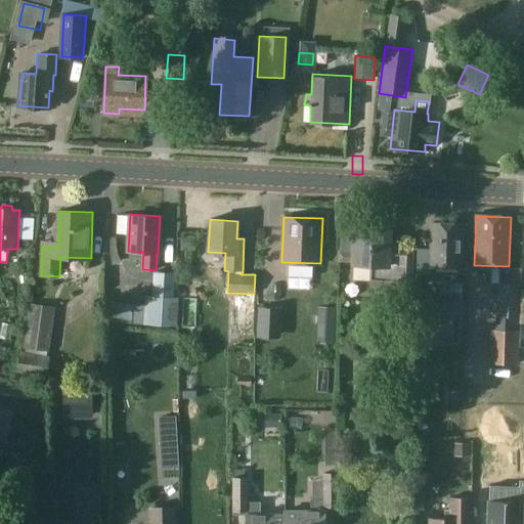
[(460,266),(462,223),(434,222),(432,264),(460,266)]
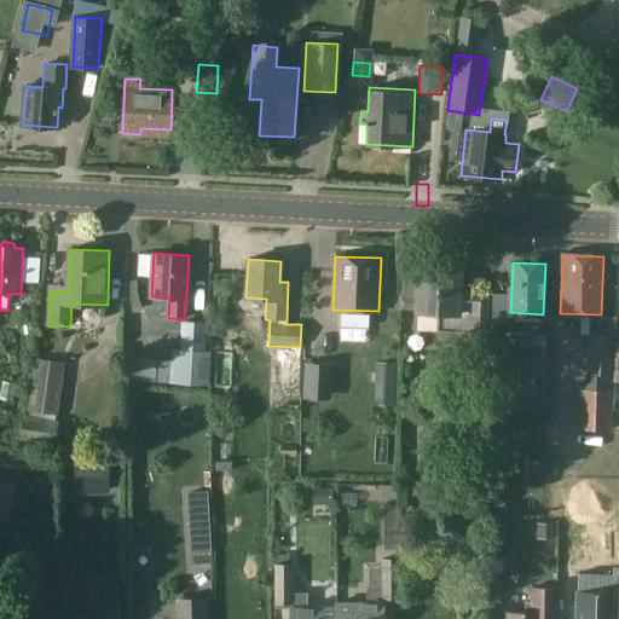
[(468,283),(461,283),(461,270),(420,267),(418,311),(418,317),(421,322),(423,325),(427,329),(432,331),(438,333),(438,336),(485,337),(486,295),(480,295),(480,289),(480,282),(468,281),(468,283)]
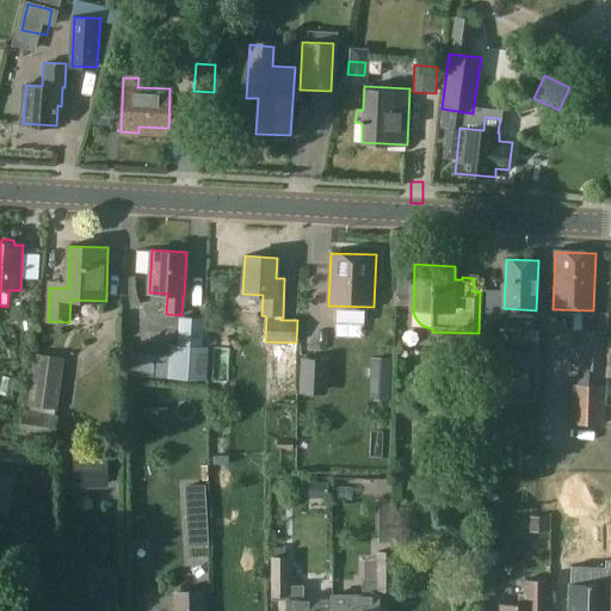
[(146,288),(147,266),(135,265),(134,287),(146,288)]
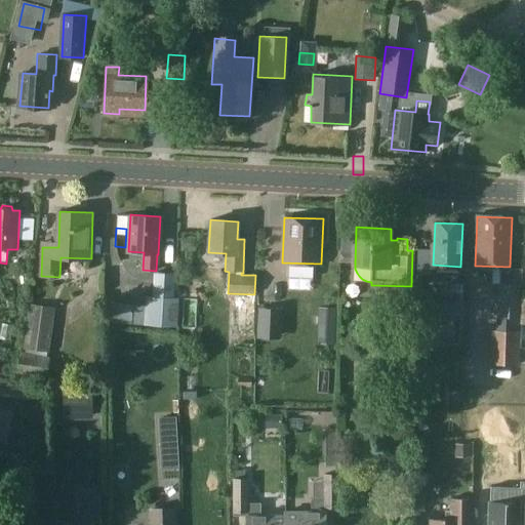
[(172,298),(174,274),(154,273),(153,296),(146,296),(146,309),(118,307),(118,308),(105,308),(104,324),(145,325),(177,327),(178,298),(172,298)]
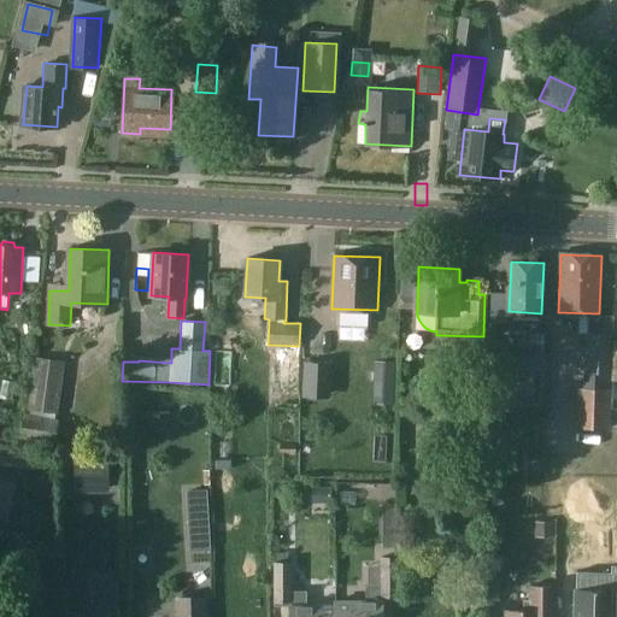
[(612,334),(587,334),(586,374),(611,374),(612,334)]
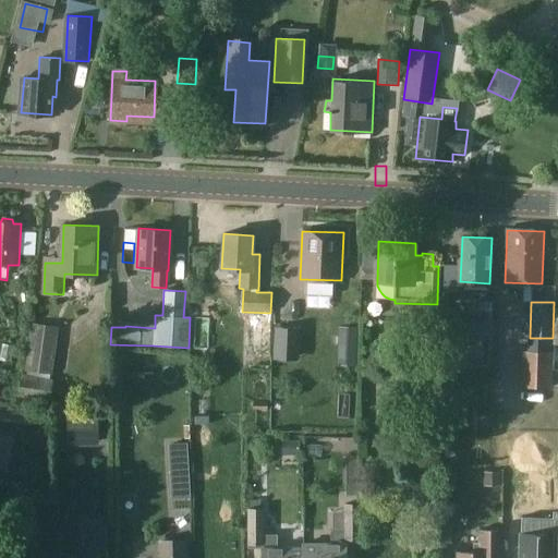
[(447,318),(447,344),(484,346),(485,319),(447,318)]
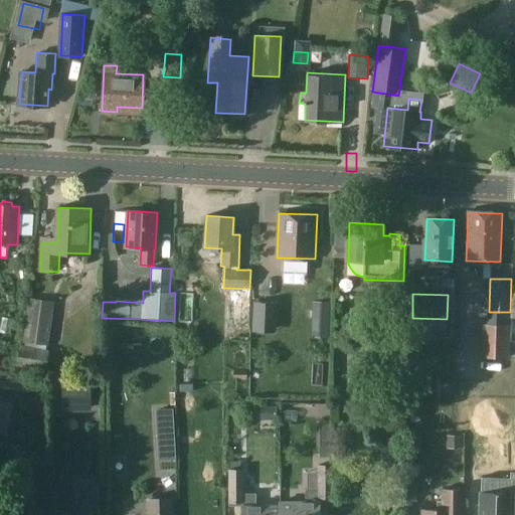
[(48,346),(53,302),(28,298),(22,342),(48,346)]
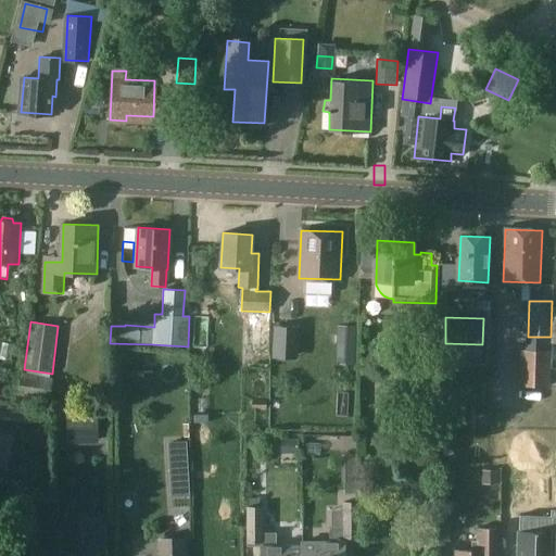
[(354,353),(355,326),(338,325),(337,352),(354,353)]
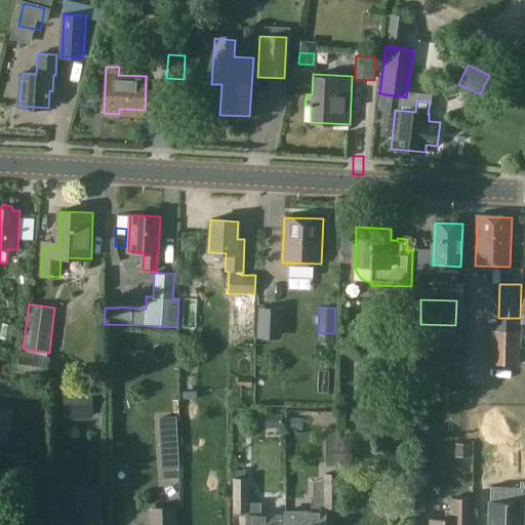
[(280,335),(281,309),(259,308),(257,334),(280,335)]
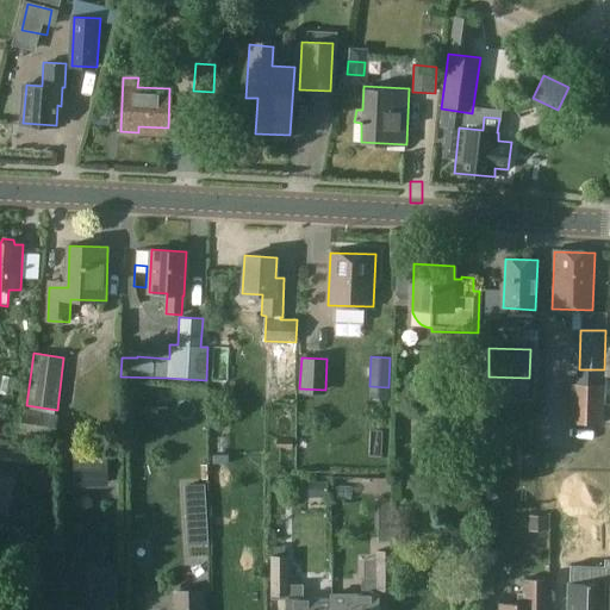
[(484,416),(484,399),(484,394),(483,394),(456,394),(456,398),(443,398),(442,433),(471,433),(471,418),(465,418),(465,416),(484,416)]
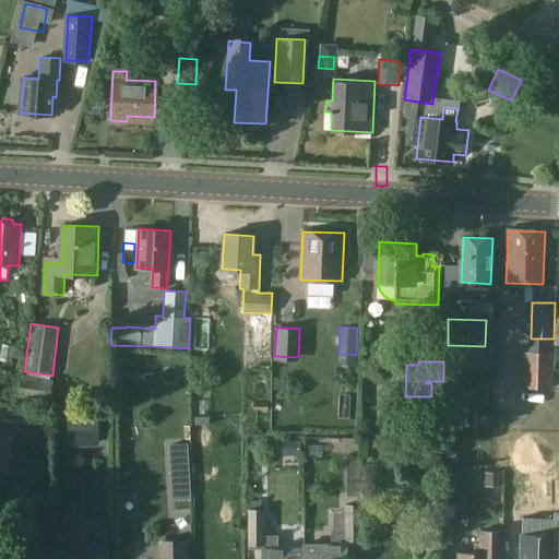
[(551,397),(551,366),(521,367),(522,397),(551,397)]
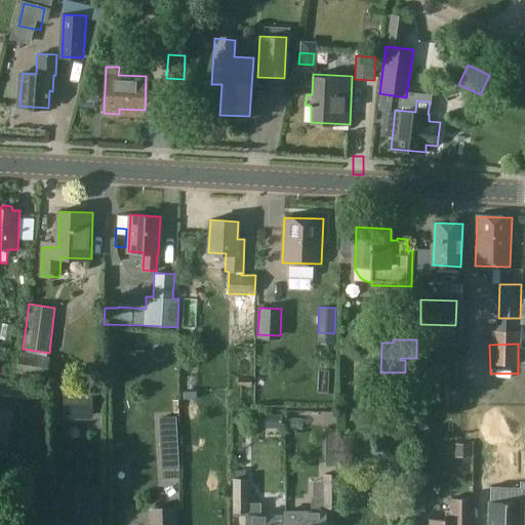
[(49,357),(19,354),(16,373),(47,377),(49,357)]
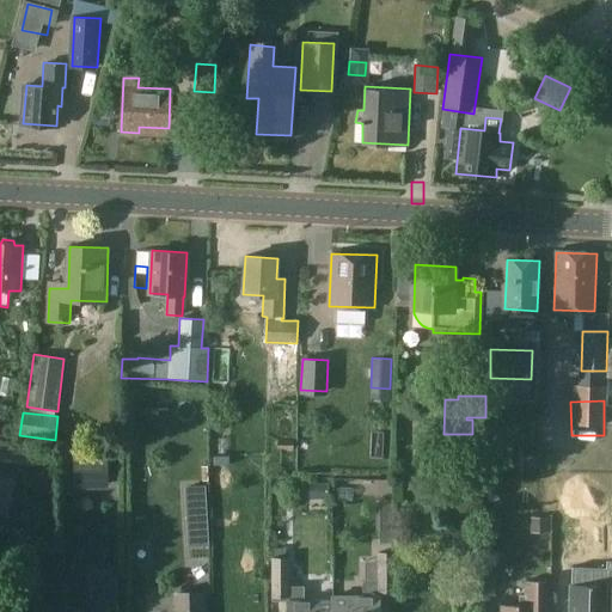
[(73,489),(106,489),(106,453),(73,453),(73,489)]
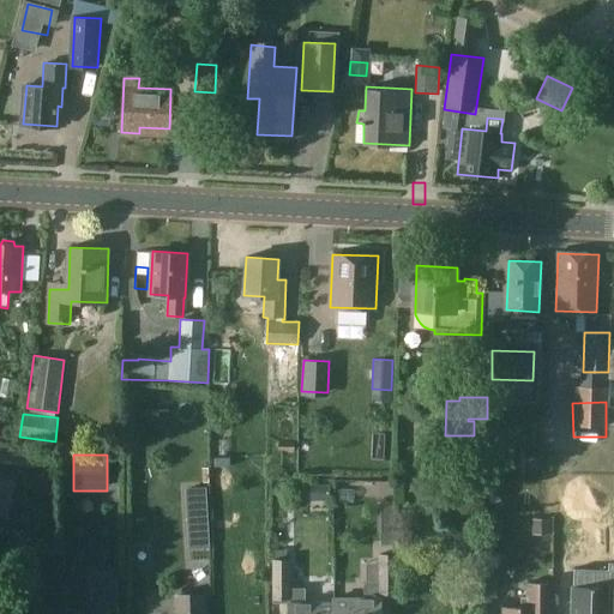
[(205,487),(185,488),(188,548),(209,547),(205,487)]
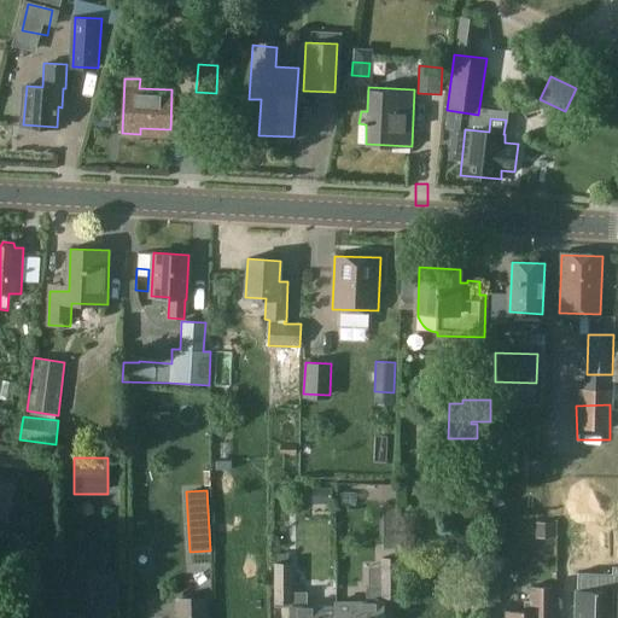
[(384,617),(384,602),(398,602),(398,559),(380,559),(380,588),(366,588),(366,602),(338,602),(338,607),(338,617),(384,617)]
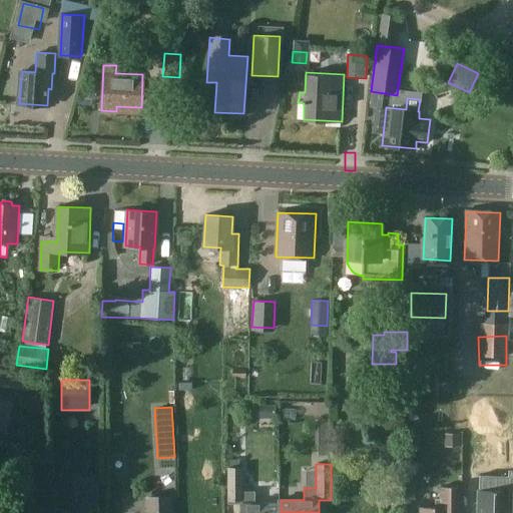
[(281,512),(281,504),(254,504),(254,492),(242,492),(242,468),(227,468),(227,504),(242,505),(241,512),(281,512)]
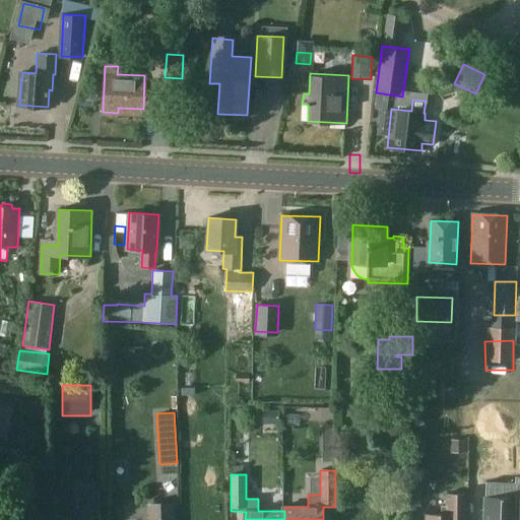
[(100,519),(99,490),(79,491),(79,519),(100,519)]
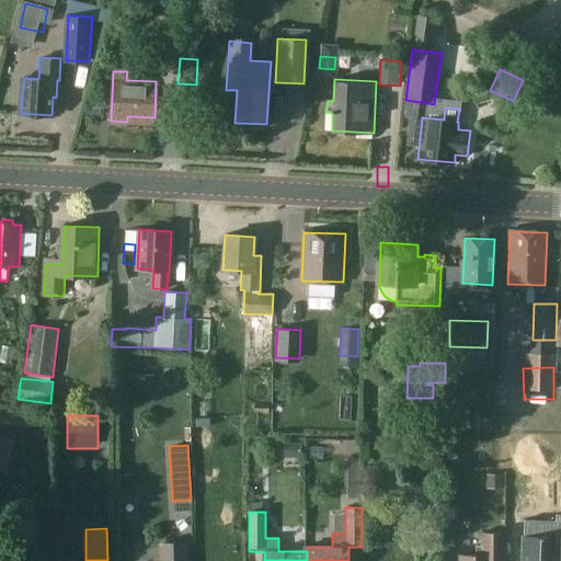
[(469,560),(506,560),(507,534),(482,534),(482,546),(478,546),(478,556),(470,556),(469,560)]
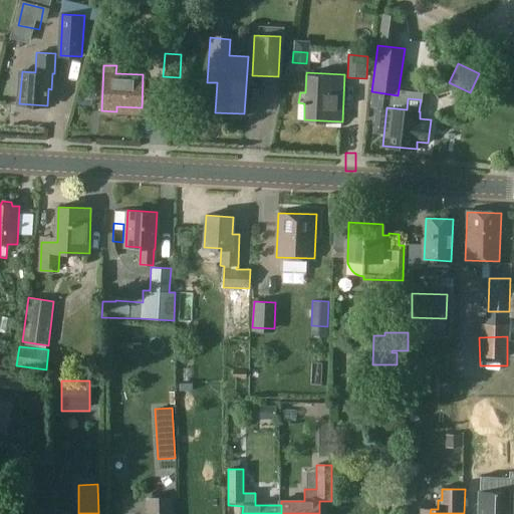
[(146,513),(172,513),(172,496),(146,498),(146,513)]
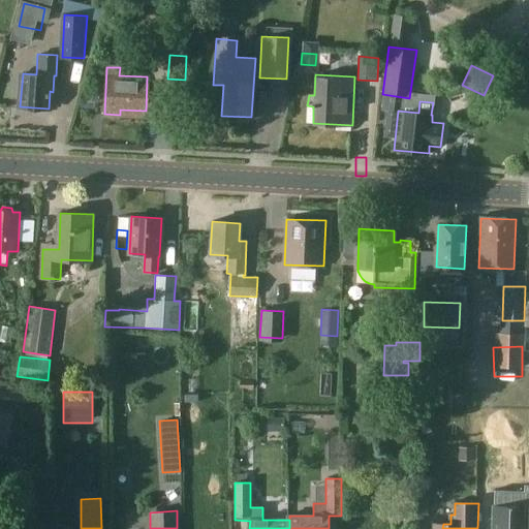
[(525,528),(526,515),(495,515),(494,528),(525,528)]
